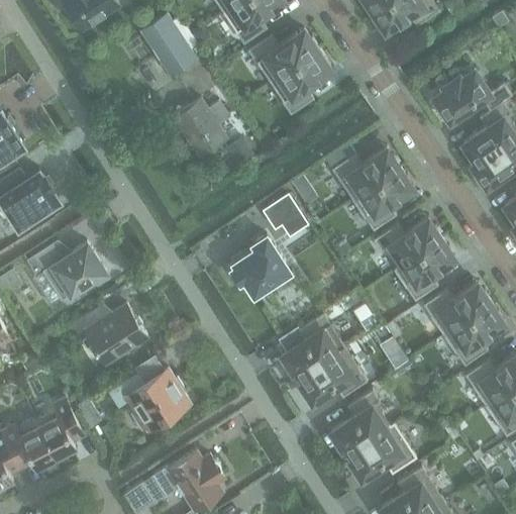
[(69,9),(69,8),(68,9),(81,28),(117,4),(113,0),(68,0),(72,7),(69,9)]
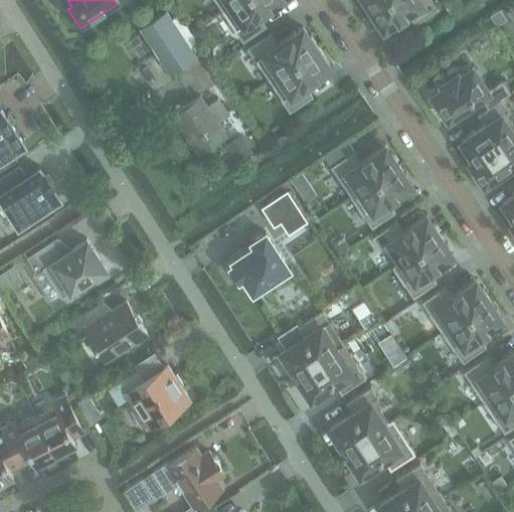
[(213,0),(221,12),(238,0),(213,0)]
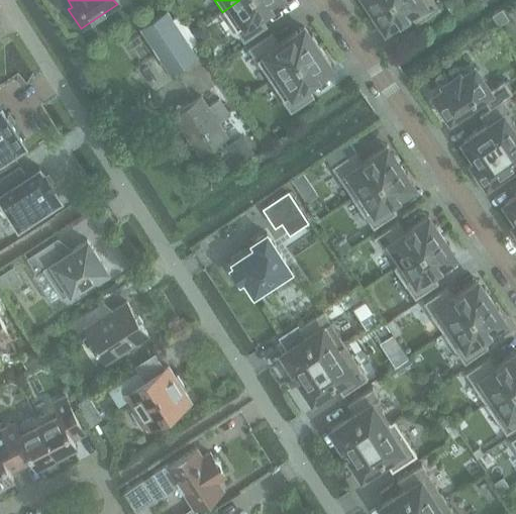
[(283,0),(239,0),(222,12),(242,42),(265,28),(258,17),(283,0)]
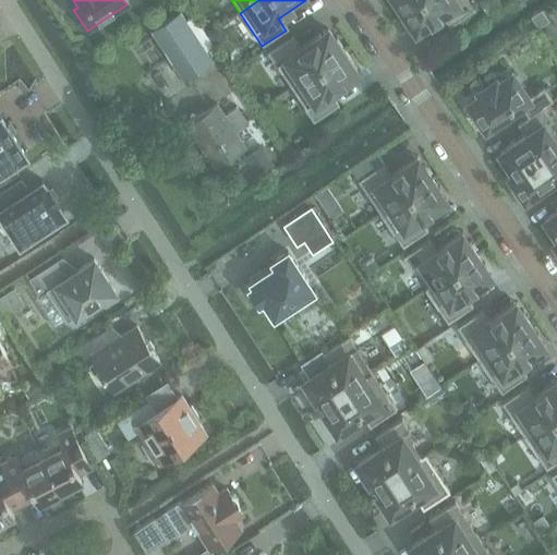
[(400,13),(419,0),(391,0),(390,1),(392,4),(394,3),(400,13)]
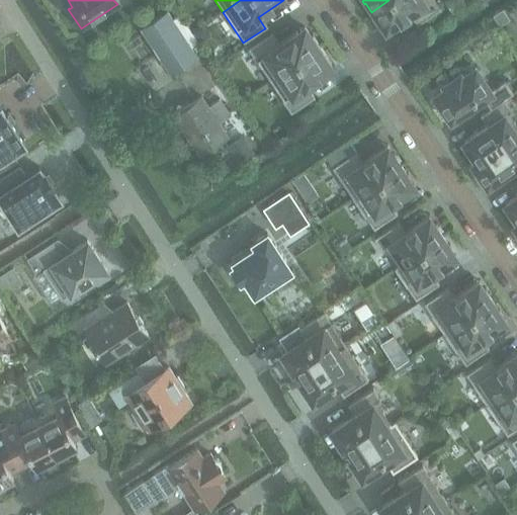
[(416,26),(439,10),(432,0),(389,0),(371,12),(377,20),(376,21),(378,24),(379,23),(385,31),(400,22),(409,16),(416,26)]
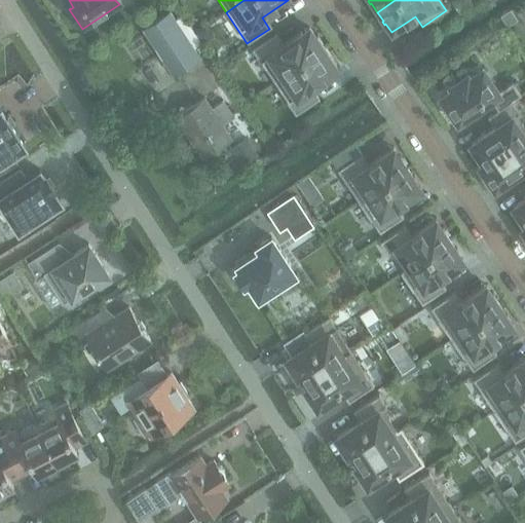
[(463,10),(459,4),(453,8),(456,14),(463,10)]
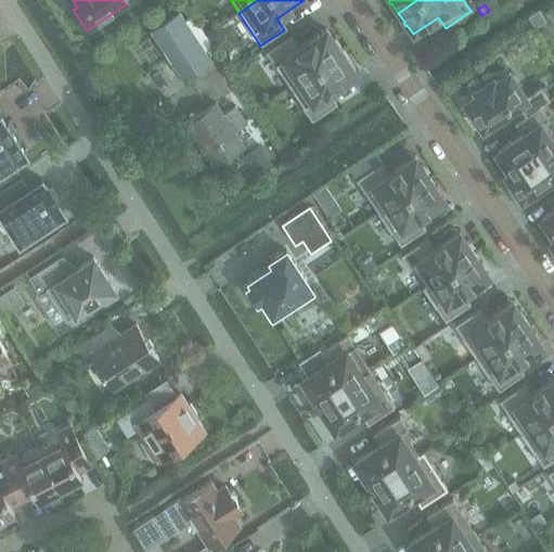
[(178,14),(150,33),(181,80),(209,62),(178,14)]
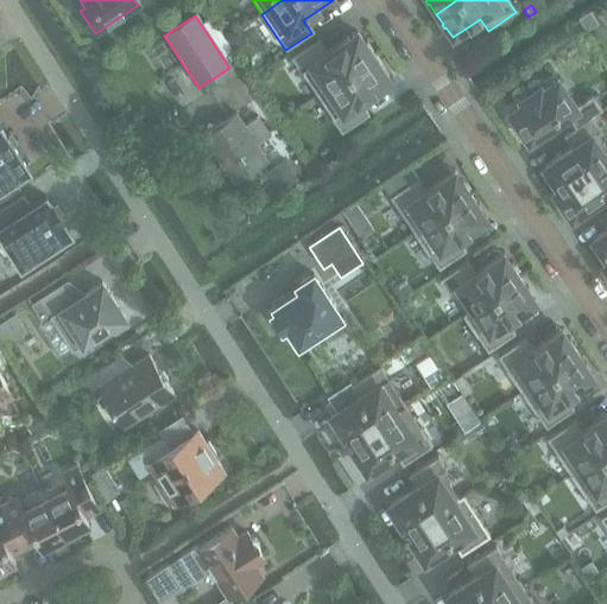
[(317,43),(292,59),(317,96),(374,57),(366,44),(364,45),(356,35),(327,56),(317,43)]
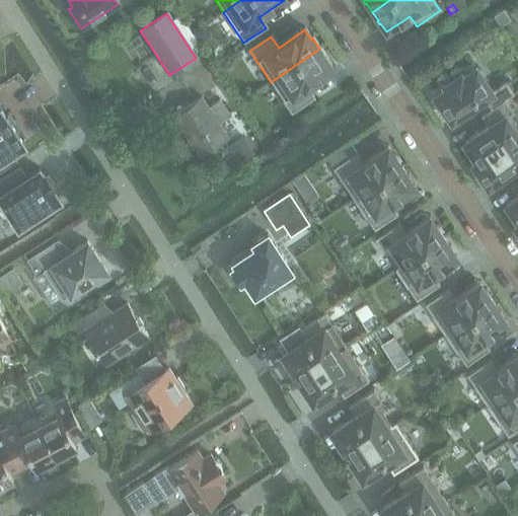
[(325,61),(326,60),(319,49),(271,82),(291,113),(313,98),(305,87),(331,70),(325,61)]
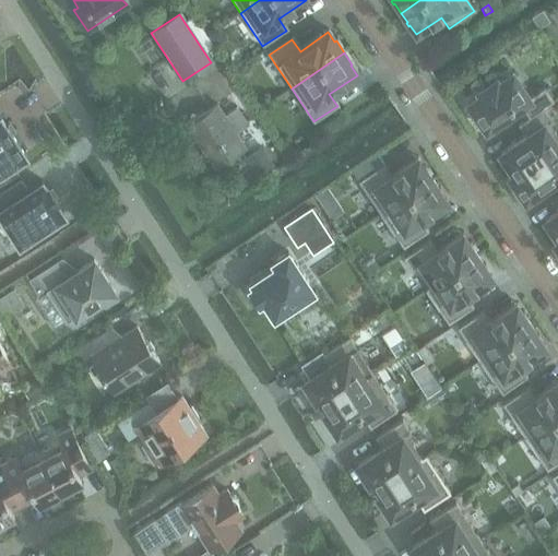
[(508,117),(521,108),(529,119),(543,109),(553,103),(544,90),(529,101),(511,75),(497,85),(495,82),(478,93),(481,96),(469,105),(472,110),(466,114),(476,129),(482,126),(482,127),(483,127),(486,131),(507,116),(508,117)]
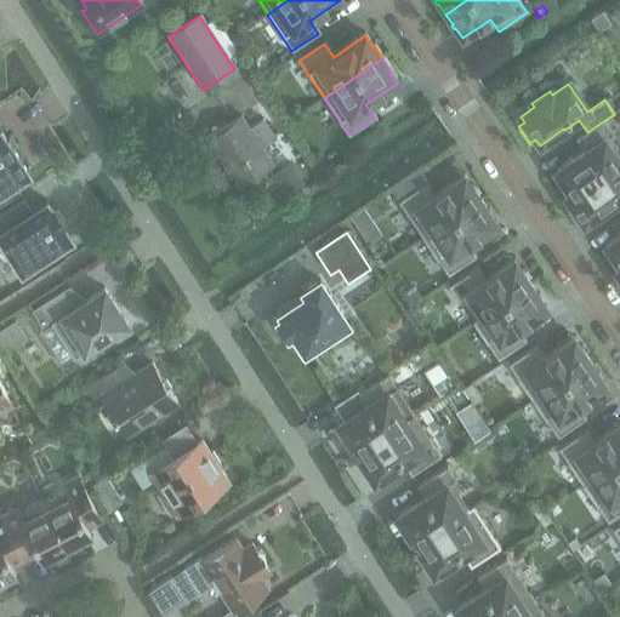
[(239,119),(208,140),(238,188),(271,166),(261,150),(276,142),(262,121),(248,131),(239,119)]
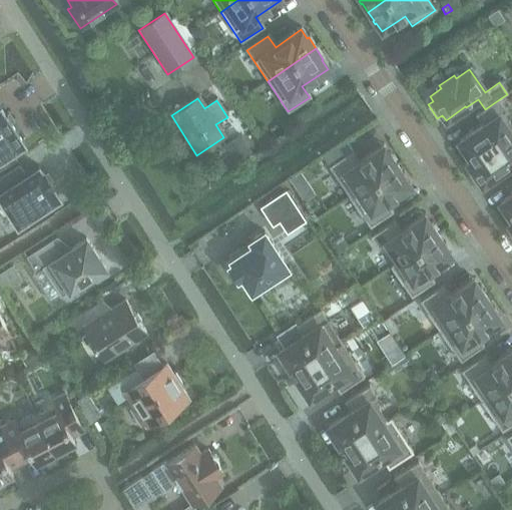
[(511,128),(503,114),(507,112),(498,100),(485,109),(475,116),(481,125),(468,133),(469,135),(459,142),(471,161),(511,133),(511,128)]
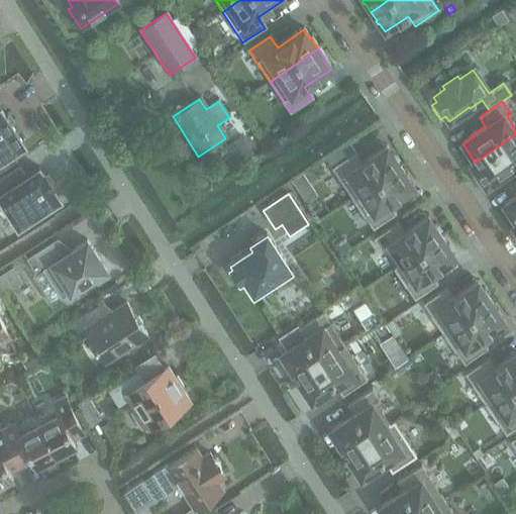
[(0,160),(21,147),(22,147),(24,145),(22,143),(22,144),(10,126),(12,125),(7,116),(5,118),(1,112),(2,112),(0,110),(0,160)]
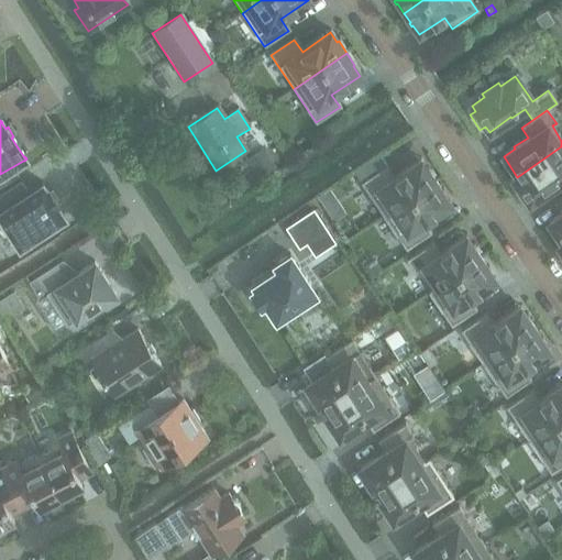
[(561,146),(517,177),(513,180),(515,183),(515,184),(526,200),(527,200),(529,204),(544,193),(546,194),(560,184),(561,187),(561,146)]
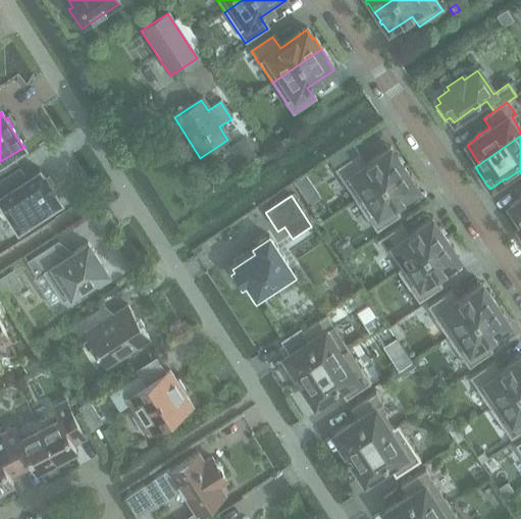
[(245,141),(228,152),(237,165),(254,154),(245,141)]
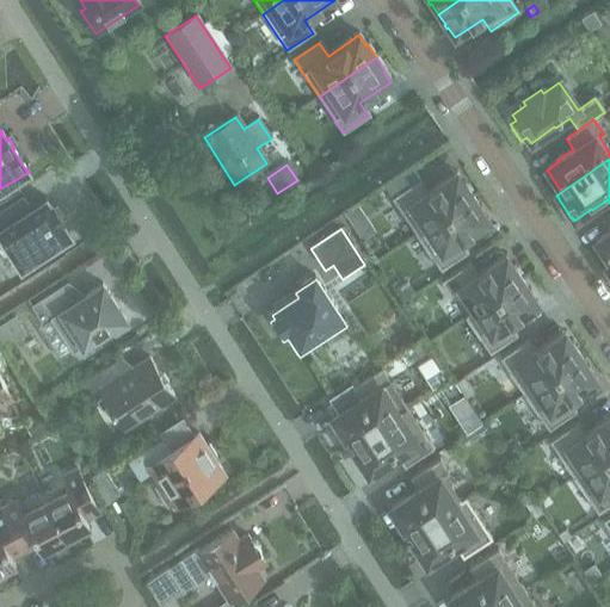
[(419,180),(390,199),(416,236),(472,198),(464,189),(466,187),(464,184),(463,185),(456,174),(438,186),(427,193),(419,180)]
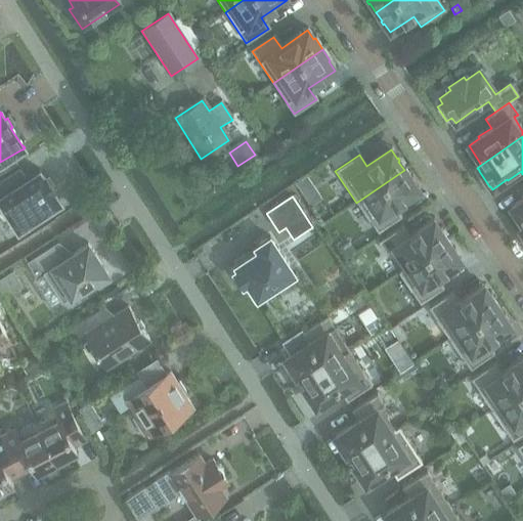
[(18,170),(0,181),(0,203),(16,227),(15,227),(17,229),(19,228),(19,227),(58,204),(60,203),(59,201),(58,201),(53,191),(54,190),(44,175),(42,176),(41,173),(40,171),(38,172),(38,173),(28,179),(18,170)]
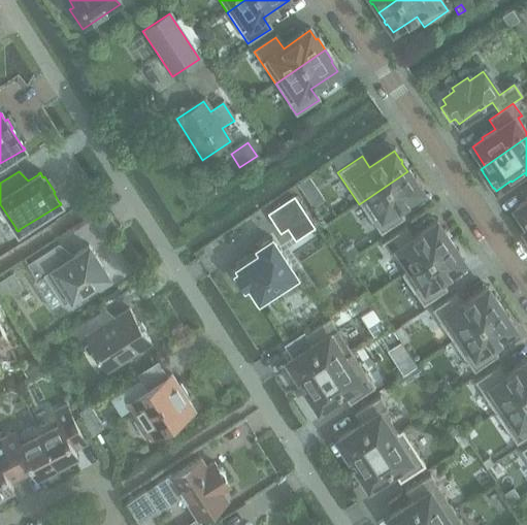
[(415,179),(414,181),(407,171),(359,204),(381,235),(404,219),(397,208),(407,202),(406,202),(422,192),(416,183),(417,183),(415,179)]
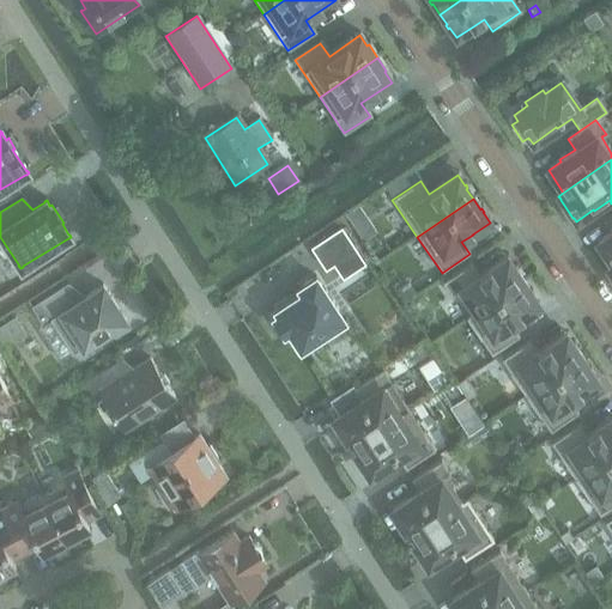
[(351,223),(358,218),(353,211),(346,215),(351,223)]
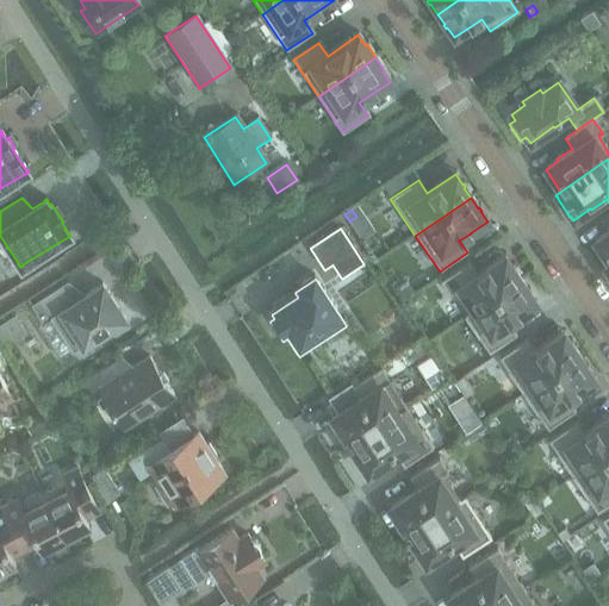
[(310,249),(323,269),(331,263),(341,277),(361,264),(339,231),(310,249)]
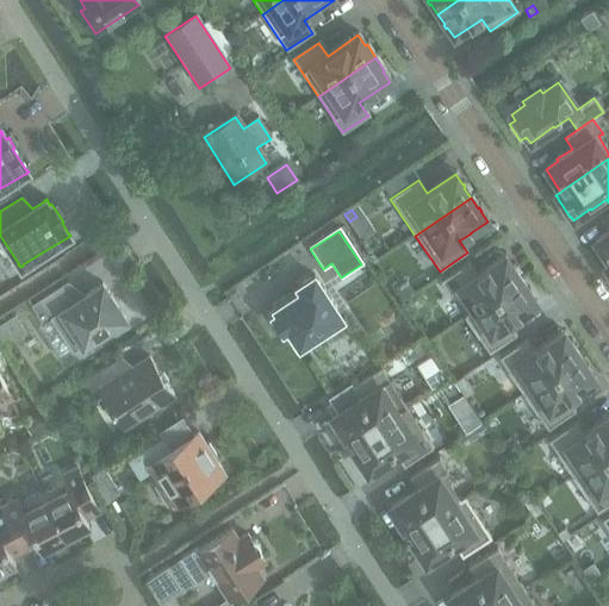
[(608,232),(608,233),(608,236),(596,244),(608,263),(608,232)]
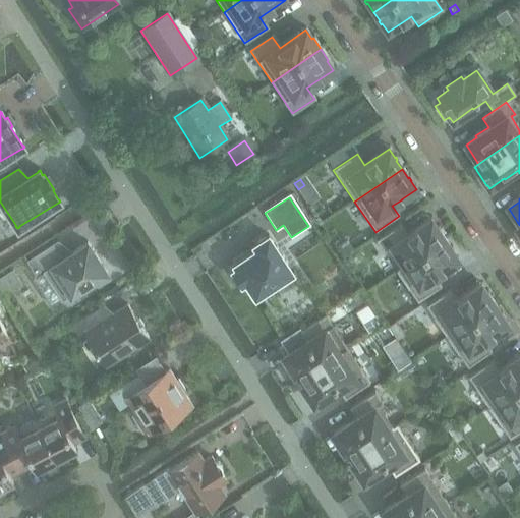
[(384,253),(388,250),(400,269),(444,239),(439,231),(440,230),(438,228),(437,229),(430,220),(416,230),(416,229),(406,236),(399,226),(376,241),(384,253)]
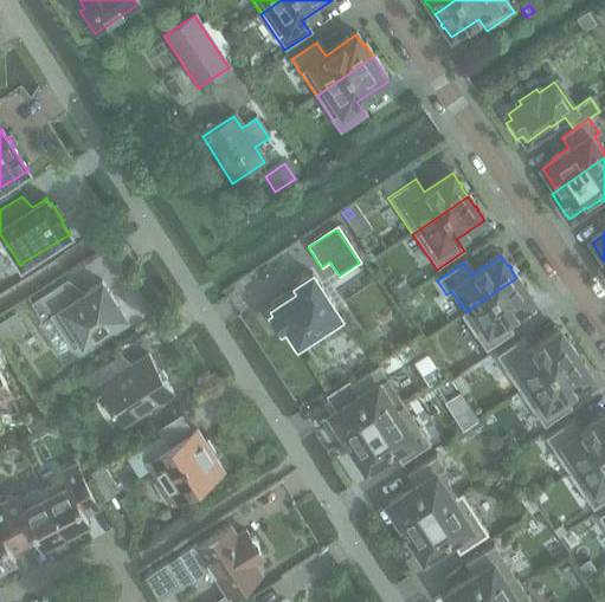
[(275,312),(270,316),(280,331),(284,328),(296,345),(339,318),(311,276),(295,286),(297,291),(271,309),(275,312)]
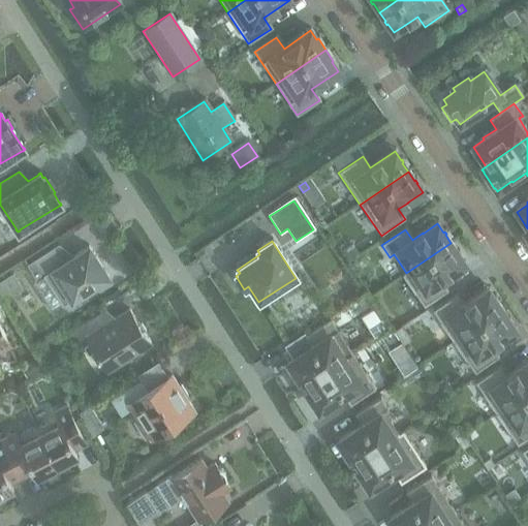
[(458,252),(457,252),(451,243),(406,273),(402,275),(424,308),(447,291),(441,281),(451,275),(451,274),(465,265),(459,255),(460,254),(458,252)]
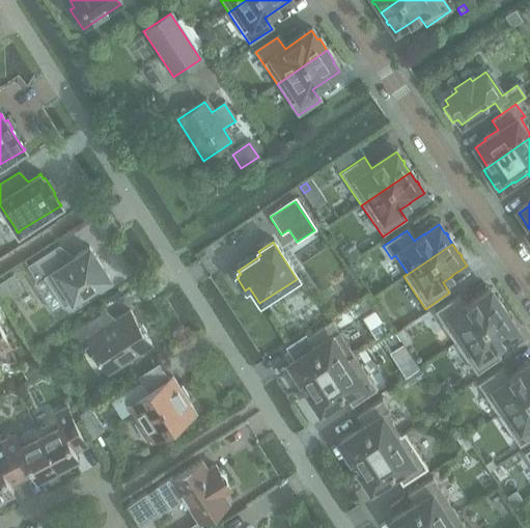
[(58,247),(27,268),(36,282),(32,285),(50,313),(61,306),(62,308),(108,279),(88,249),(67,262),(58,247)]
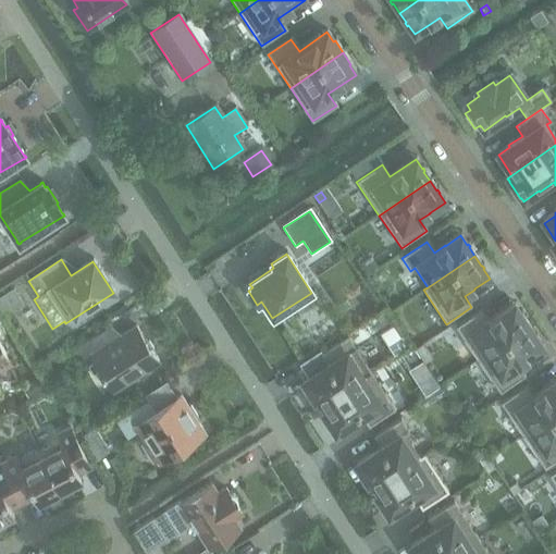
[(12,290),(0,297),(0,311),(2,315),(21,302),(12,290)]
